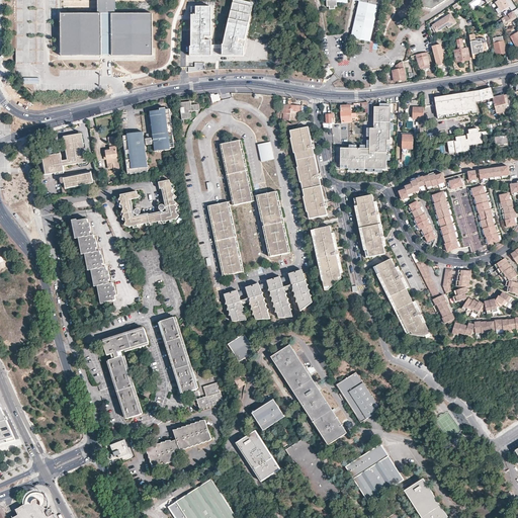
[(98,0),(98,13),(115,13),(115,0),(98,0)]
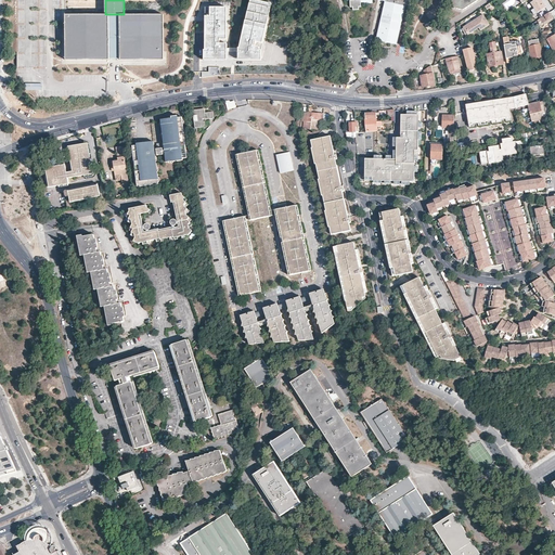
[(228,39),(228,8),(210,8),(210,16),(205,16),(205,50),(204,50),(203,60),(261,61),(261,51),(259,51),(260,48),(255,47),(256,42),(261,43),(267,25),(269,17),(270,17),(272,9),(273,9),(274,4),(255,0),(254,0),(253,4),(252,4),(249,12),(248,12),(240,49),(239,49),(239,50),(228,50),(228,44),(220,44),(220,39),(228,39)]
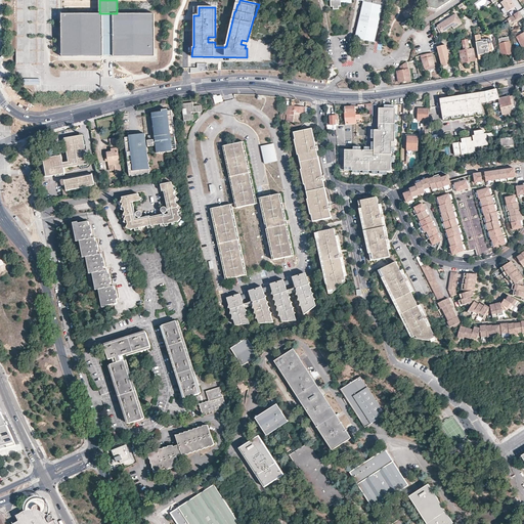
[(425,0),(430,7),(438,9),(451,0),(425,0)]
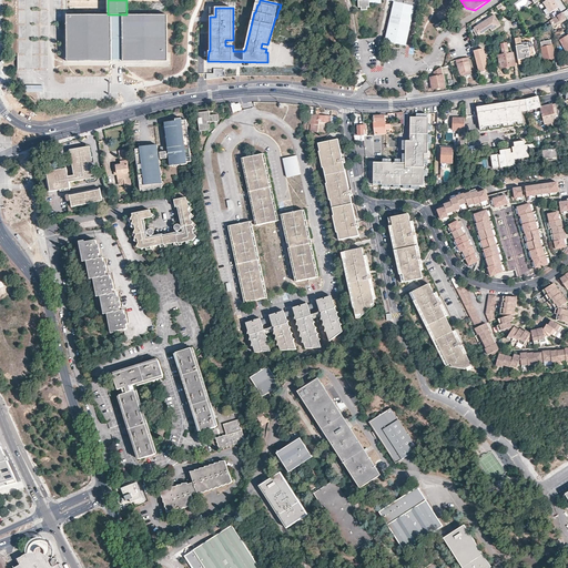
[(558,3),(555,0),(554,0),(547,0),(544,2),(547,7),(550,12),(554,11),(559,8),(557,3),(558,3)]
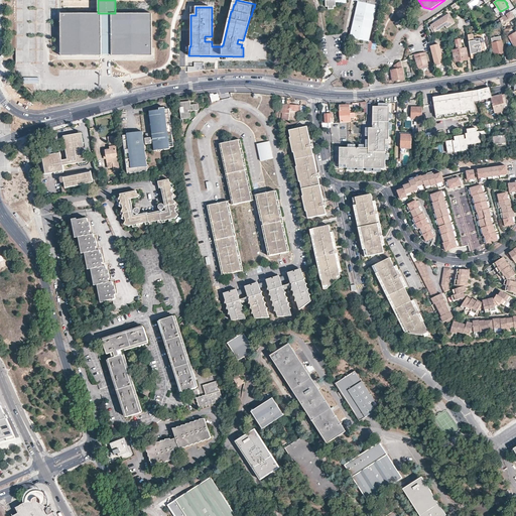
[(372,29),(377,5),(358,1),(350,37),(361,39),(364,27),(372,29)]
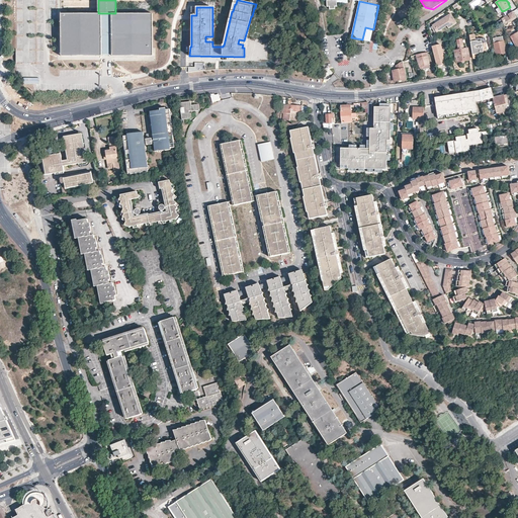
[(153,12),(115,13),(98,13),(61,13),(62,55),(102,55),(102,54),(107,54),(112,54),(112,55),(153,55),(153,12)]
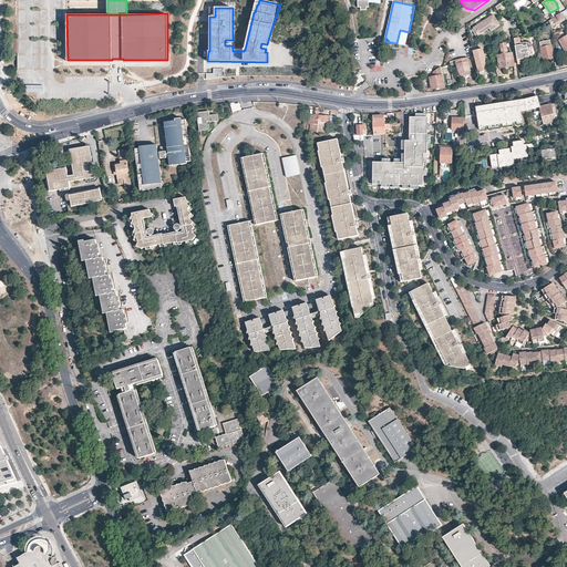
[(566,23),(560,13),(553,19),(558,28),(566,23)]
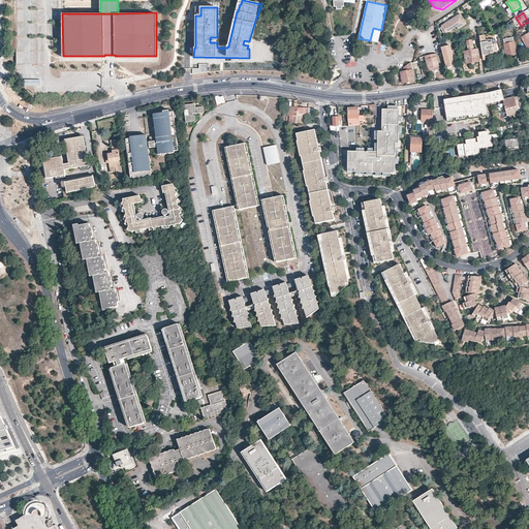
[(460,14),(440,26),(445,33),(456,27),(457,29),(466,24),(460,14)]
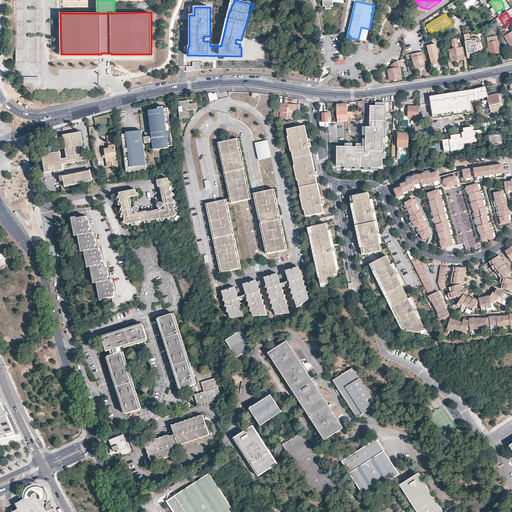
[(358,39),(366,41),(369,29),(361,27),(358,39)]
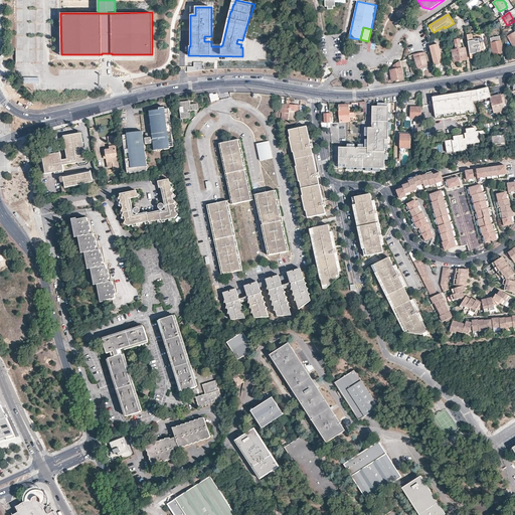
[(471,54),(471,58),(480,56),(485,56),(484,50),(483,38),(478,39),(478,38),(473,39),(472,35),(468,36),(470,47),(471,54)]
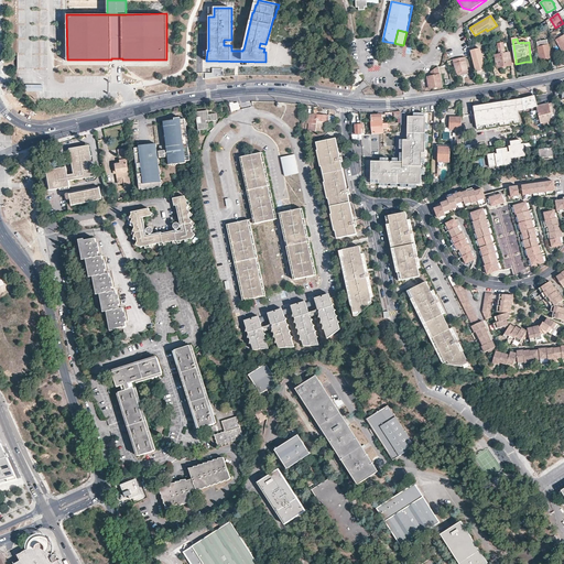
[(552,50),(550,44),(549,39),(538,41),(539,46),(538,46),(541,61),(546,58),(552,57),(555,69),(560,68),(555,53),(554,49),(552,50)]
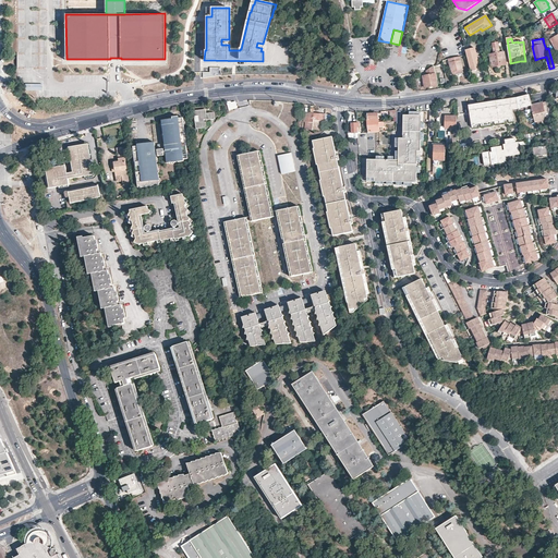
[(506,59),(510,59),(509,51),(500,52),(498,43),(494,44),(495,53),(490,53),(493,67),(500,65),(507,64),(506,59)]
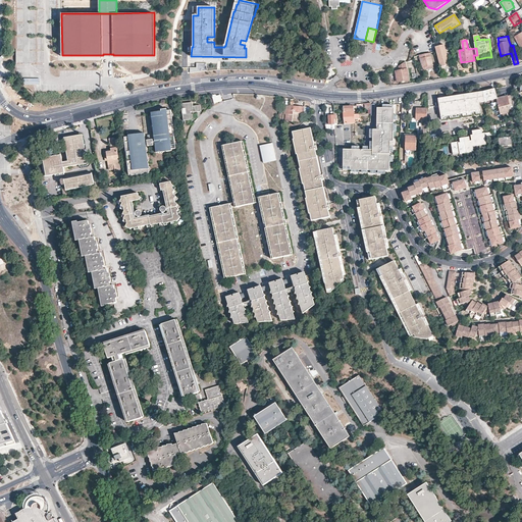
[(437,52),(440,66),(446,65),(449,64),(445,45),(435,47),(437,52)]
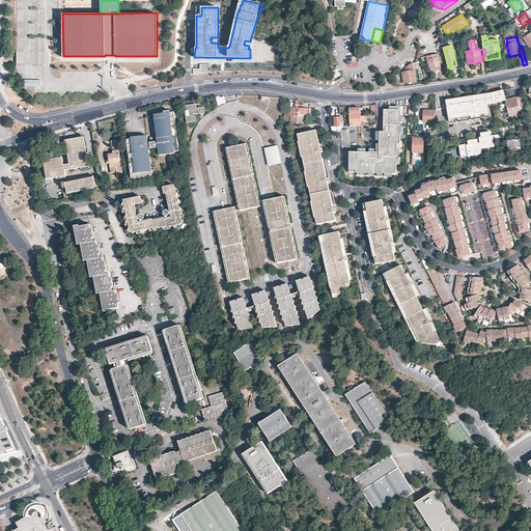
[(441,66),(438,54),(427,56),(430,68),(441,66)]
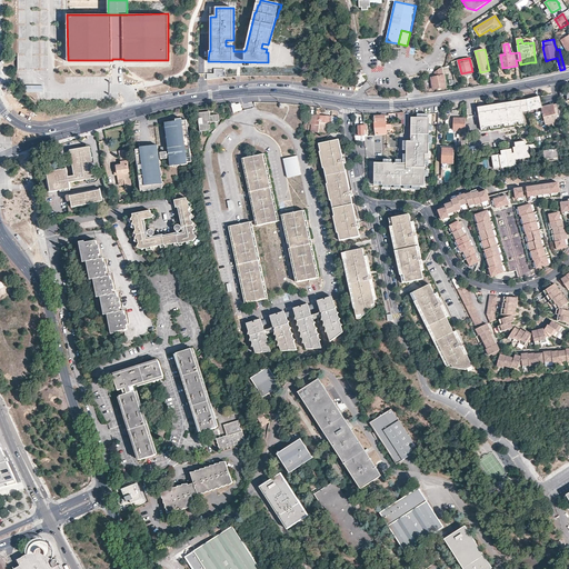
[(446,88),(442,68),(435,72),(435,78),(431,79),(432,87),(433,89),(437,89),(446,88)]
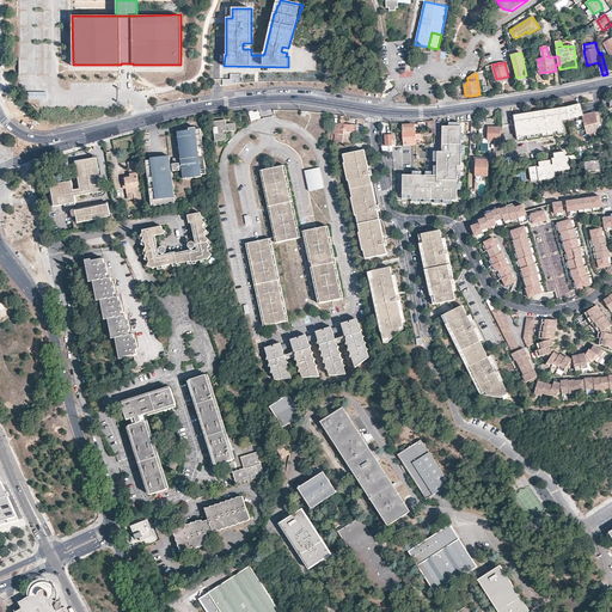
[(244,84),(244,74),(232,74),(232,80),(224,79),(224,85),(236,84),(244,84)]
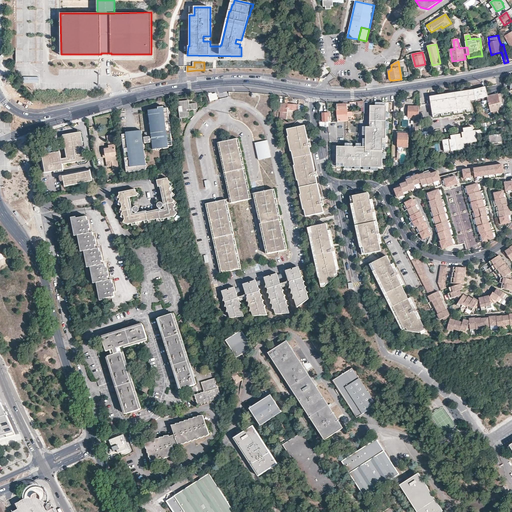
[(486,86),(474,89),(476,99),(487,97),(489,96),(486,86)]
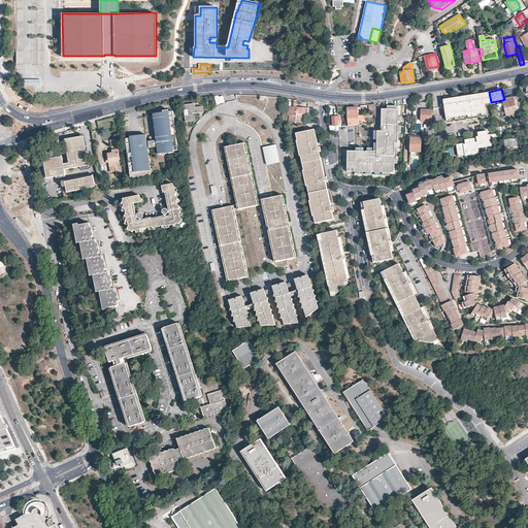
[(462,97),(439,101),(442,119),(485,110),(484,104),(491,102),(489,92),(462,97)]
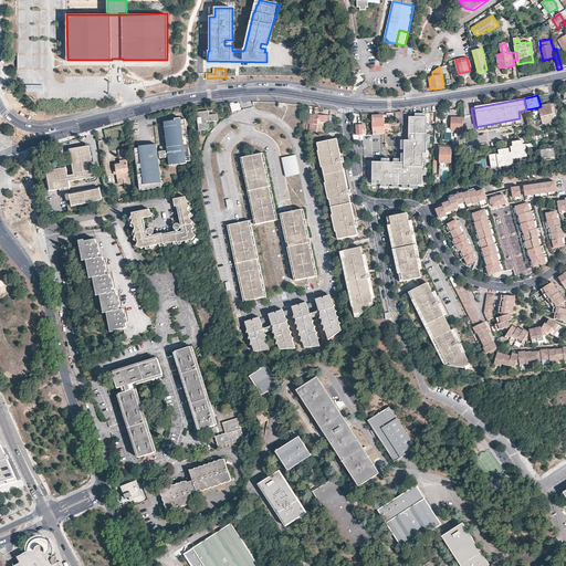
[(553,121),(551,109),(555,108),(553,101),(549,102),(549,104),(543,106),(544,108),(540,109),(544,127),(551,126),(549,122),(553,121)]
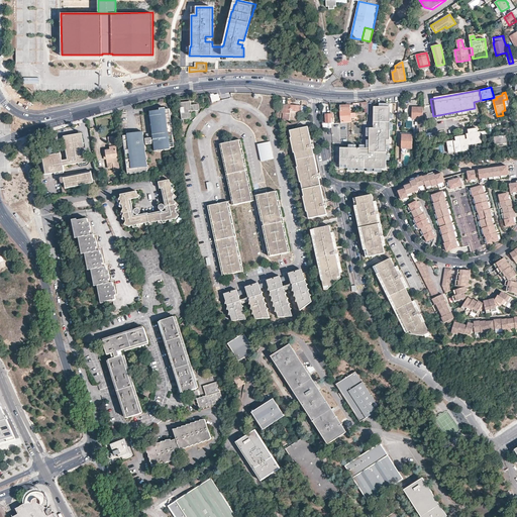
[(220,100),(218,93),(211,95),(212,102),(220,100)]
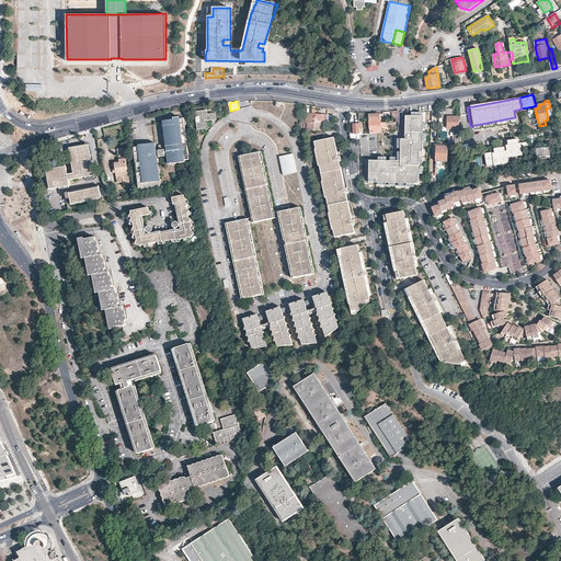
[(216,119),(215,114),(207,114),(206,110),(195,112),(197,128),(207,127),(207,123),(205,124),(205,121),(207,121),(214,119),(216,119)]
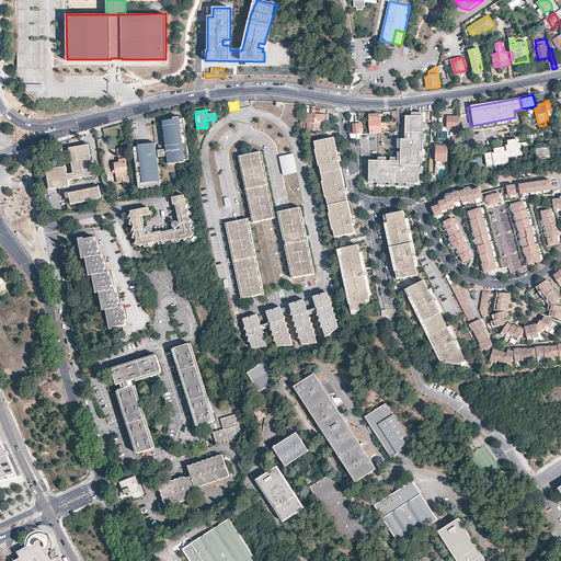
[(328,125),(328,115),(313,114),(311,114),(310,123),(307,123),(307,130),(315,132),(316,128),(320,128),(320,125),(322,125),(328,125)]
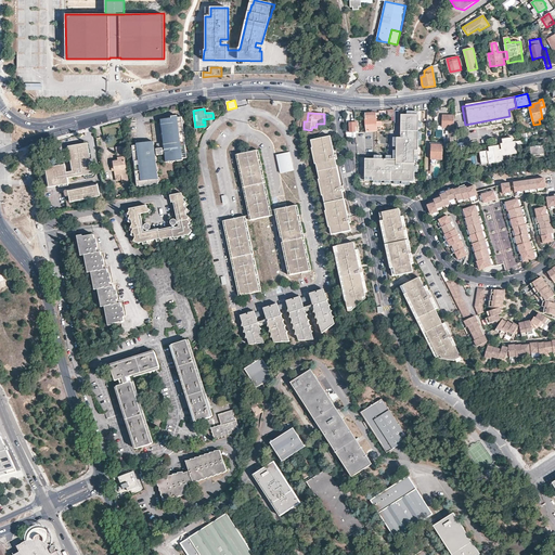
[(396,160),(364,159),(363,179),(374,180),(374,182),(420,183),(420,169),(414,168),(414,162),(418,162),(418,142),(422,143),(423,136),(417,136),(417,129),(422,129),(422,124),(417,124),(417,114),(408,114),(408,117),(401,117),(400,140),(392,140),(392,147),(397,147),(396,160)]
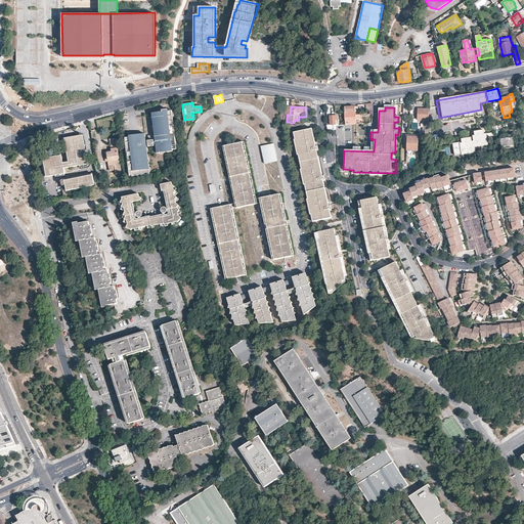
[(429,136),(429,110),(422,110),(419,110),(419,116),(419,121),(424,121),(424,132),(423,132),(423,136),(429,136)]
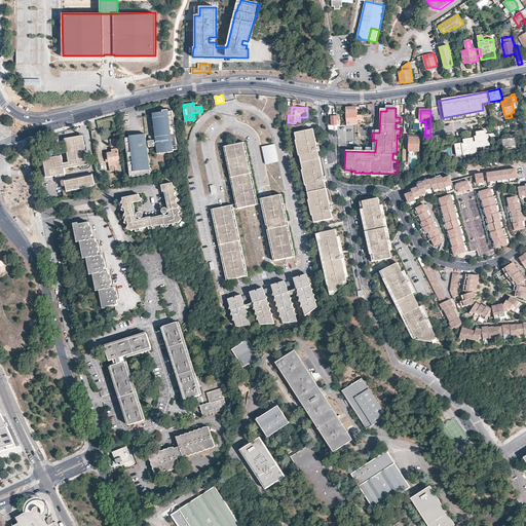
[(156,113),(152,114),(156,142),(154,142),(154,140),(152,140),(149,141),(147,141),(148,143),(146,143),(145,136),(124,139),(130,177),(151,174),(146,146),(148,146),(149,148),(155,147),(155,145),(157,145),(158,153),(179,150),(173,111),(168,111),(161,112),(156,113)]
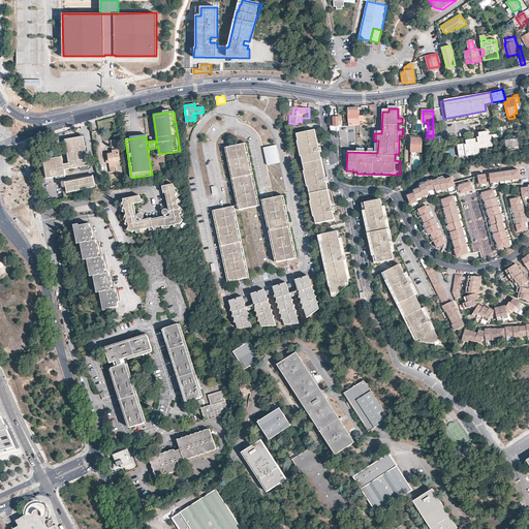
[(349,113),(350,126),(361,125),(361,120),(364,120),(364,116),(360,116),(360,113),(349,113)]
